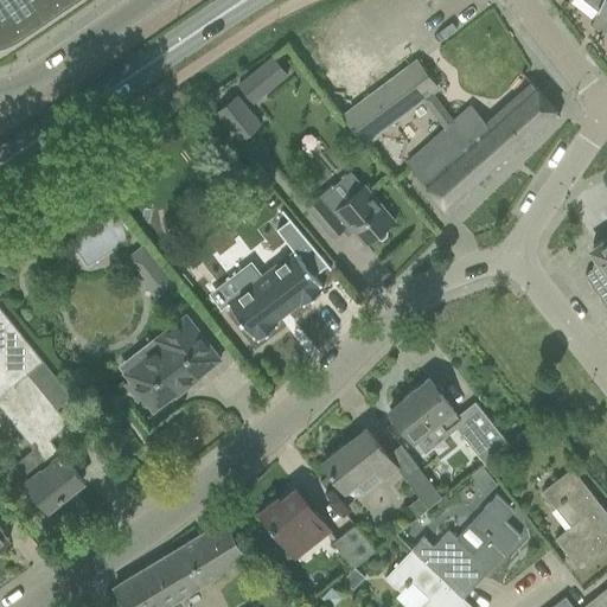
[(20,34),(71,0),(0,0),(0,43),(7,42),(20,34)]
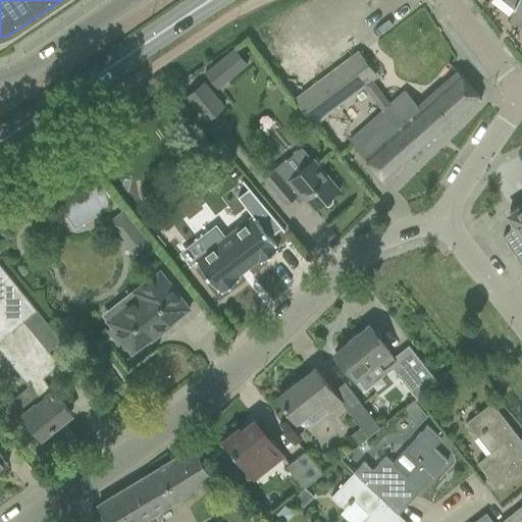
[(521,0),(506,0),(515,7),(513,11),(521,14),(521,0)]
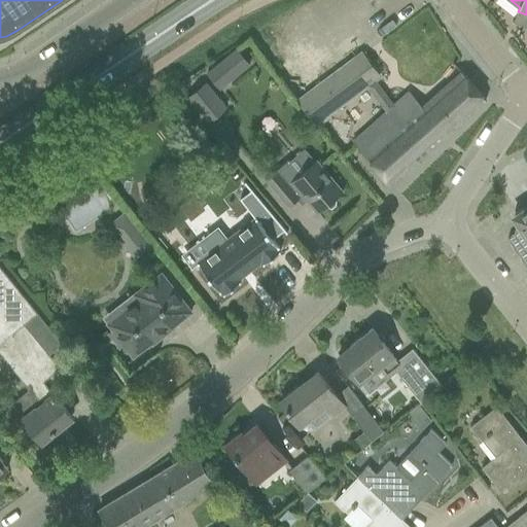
[(236,48),(207,72),(220,89),(249,65),(236,48)]
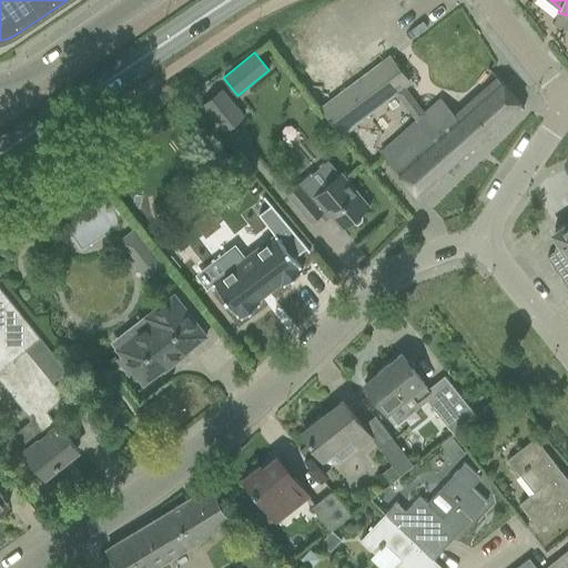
[(439,100),(425,113),(406,88),(411,84),(389,56),(321,107),(341,137),(396,94),(415,122),(381,153),(422,199),(524,108),(497,78),(454,117),(439,100)]
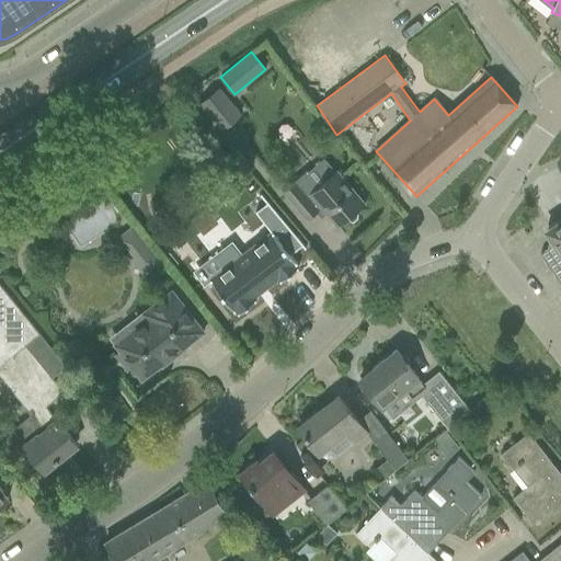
[(219,88),(198,105),(219,130),(240,114),(219,88)]
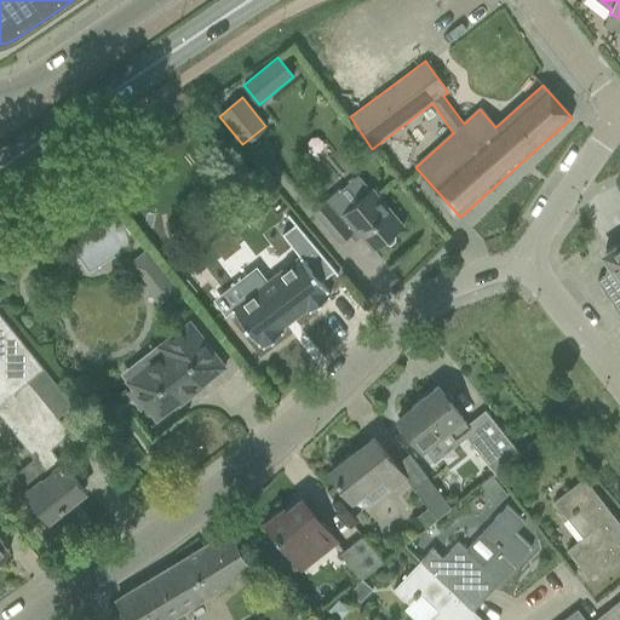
[(207,127),(193,131),(197,150),(212,147),(207,127)]
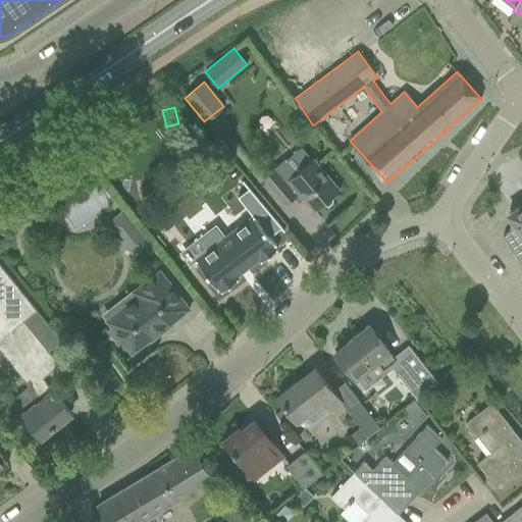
[(340,190),(313,159),(299,172),(284,157),(273,168),(262,178),(285,206),(295,198),(297,200),(302,200),(304,199),(315,211),(323,204),(325,206),(328,206),(332,203),(332,200),(331,198),(340,190)]
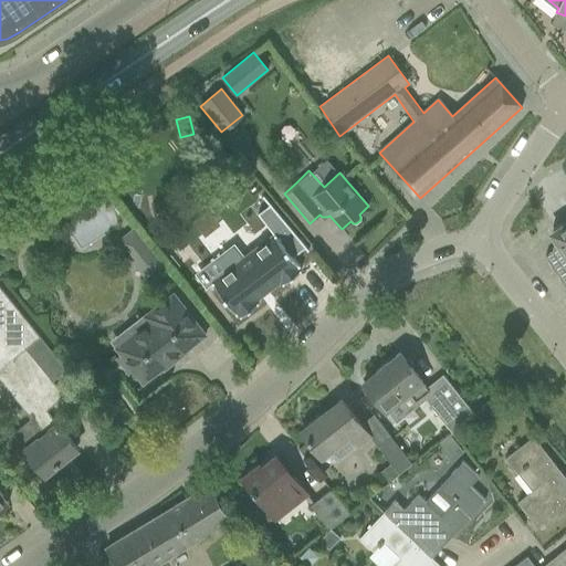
[(565,220),(553,230),(552,236),(559,247),(545,257),(565,286),(565,220)]
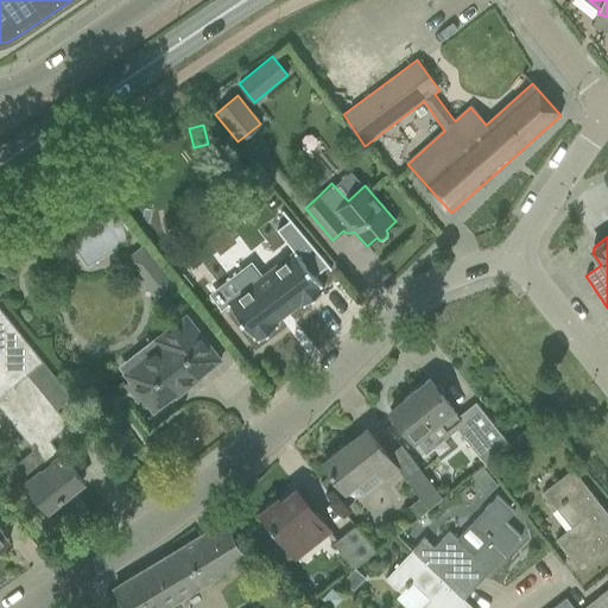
[(244,292),(229,303),(232,306),(258,341),(278,327),(274,322),(302,302),(304,305),(323,291),(295,253),(263,278),(257,274),(251,273),(246,274),(242,279),(241,279),(241,287),(244,292)]
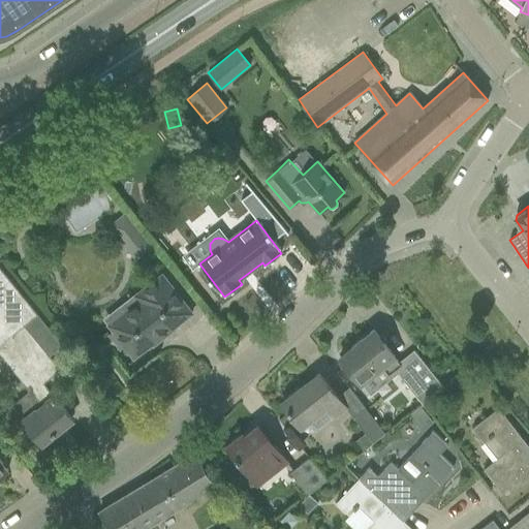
[(152,247),(144,237),(126,250),(134,260),(152,247)]
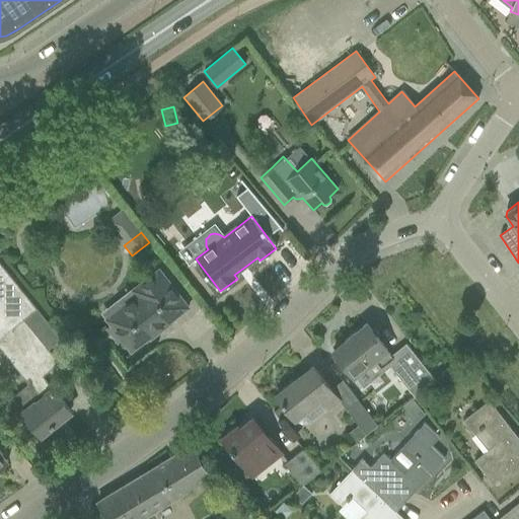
[(62,340),(0,263),(0,348),(29,384),(12,397),(22,411),(21,412),(41,435),(71,411),(43,376),(60,363),(49,350),(62,340)]
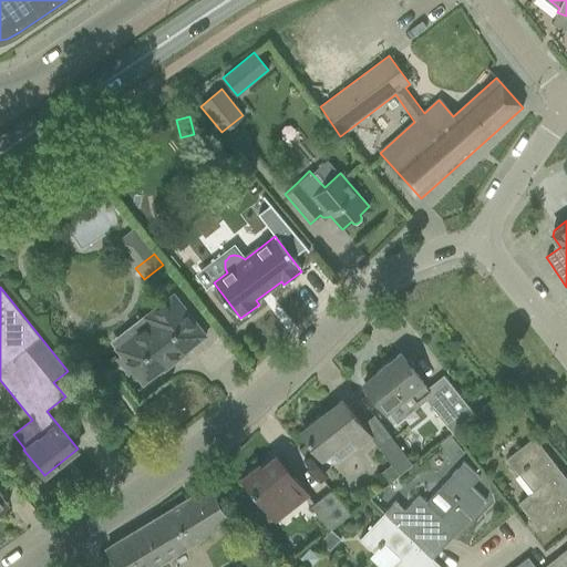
[(174,295),(144,317),(110,343),(114,348),(113,349),(120,357),(116,359),(130,375),(134,372),(143,384),(162,370),(162,369),(186,350),(187,351),(206,337),(174,295)]
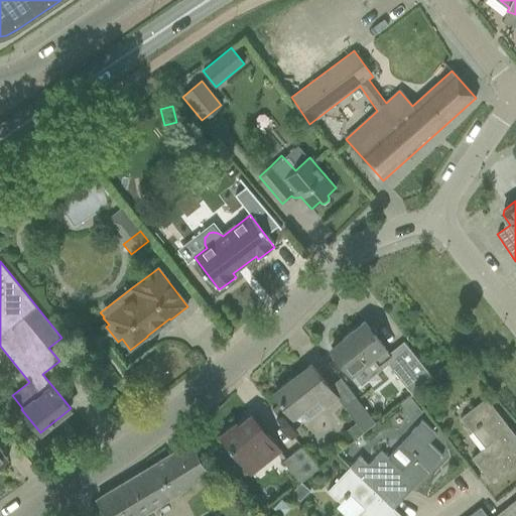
[(388,364),(411,394),(432,378),(405,343),(389,355),(364,323),(332,348),(361,385),(388,364)]
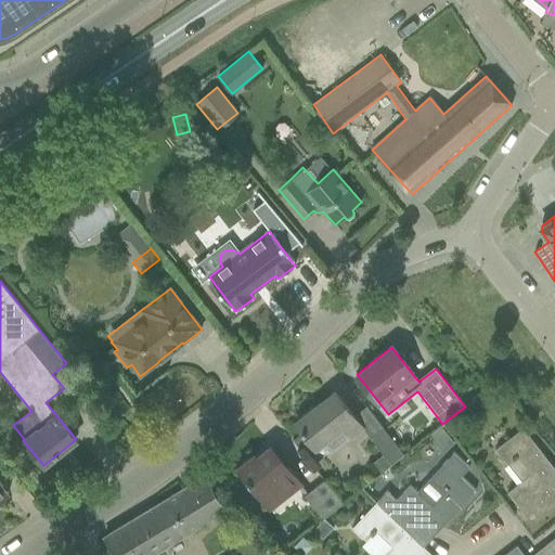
[(352,436),(362,427),(334,392),(295,423),(314,448),(344,425),(352,436)]
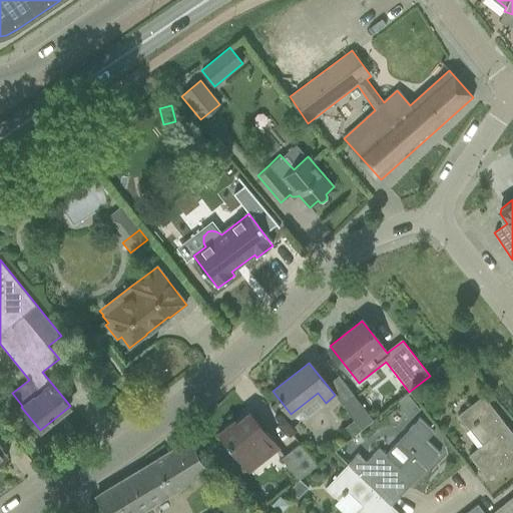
[(361,430),(373,420),(353,395),(341,405),(361,430)]
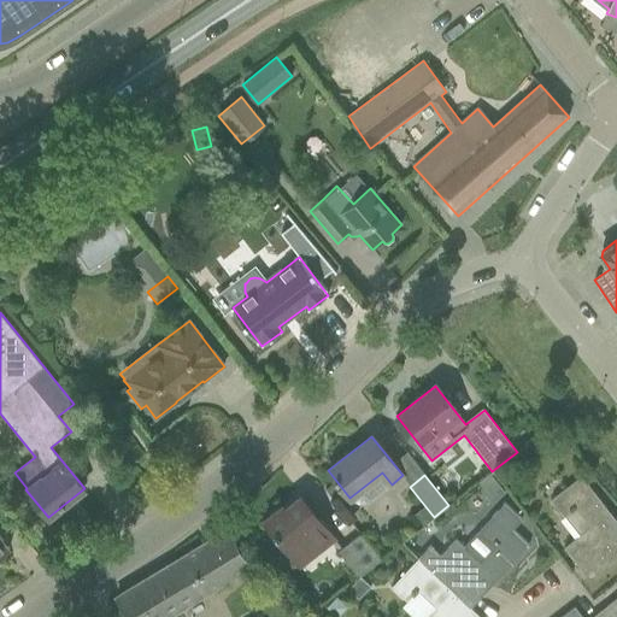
[(505,492),(491,475),(477,486),(491,503),(505,492)]
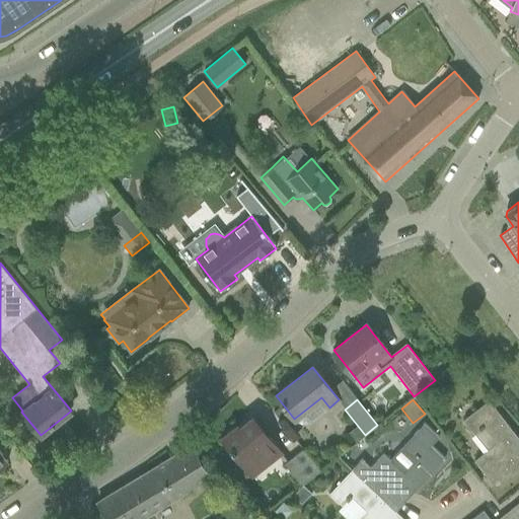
[(518,438),(490,400),(462,421),(473,435),(483,427),(496,443),(474,460),(496,488),(518,468),(518,438)]
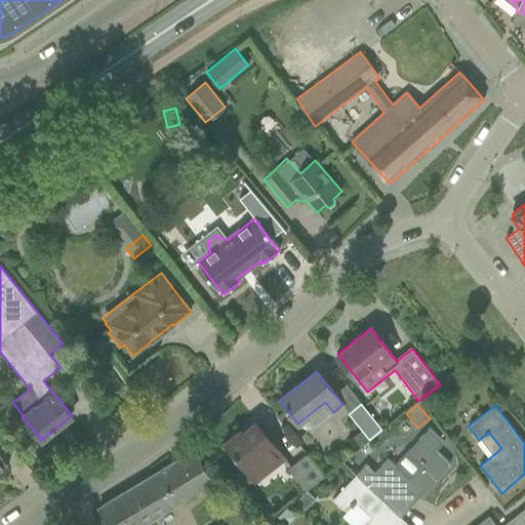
[(271,470),(285,459),(256,422),(243,433),(241,431),(225,443),(249,474),(265,461),(271,470)]
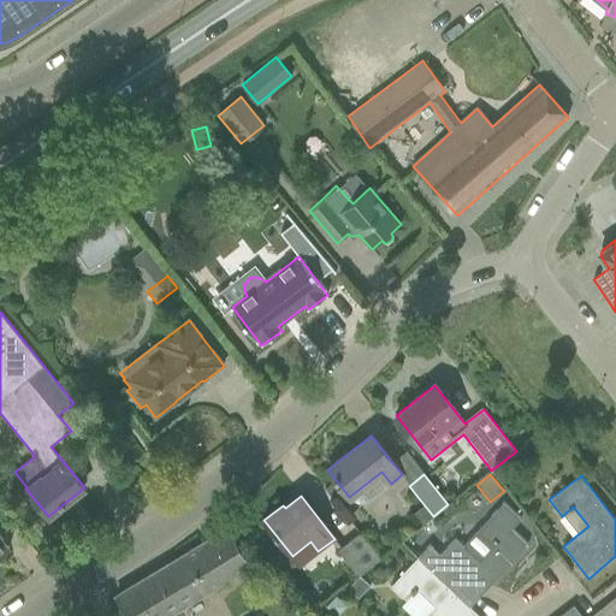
[(454,538),(438,555),(428,545),(418,557),(427,567),(426,568),(469,608),(471,606),(528,545),(511,528),(521,519),(503,502),(478,528),(493,543),(478,561),(454,538)]
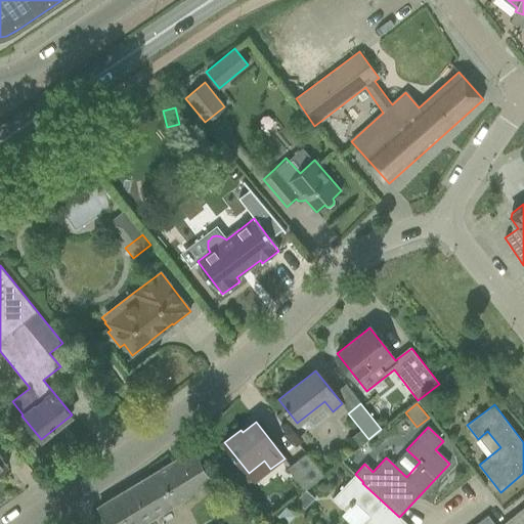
[(142,523),(172,506),(213,481),(192,448),(98,507),(108,523),(142,523)]
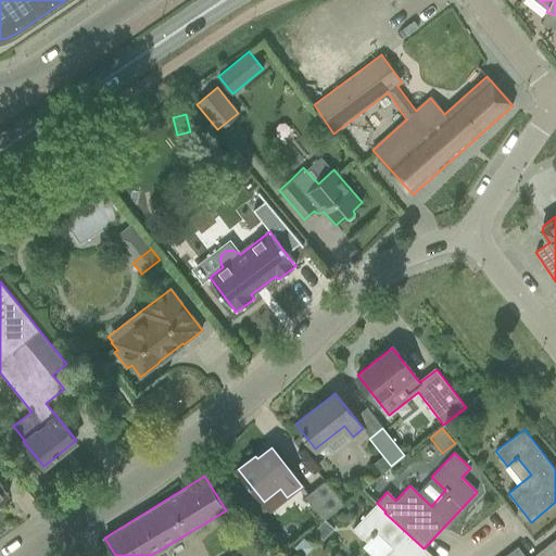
[(323,519),(343,504),(325,481),(305,496),(323,519)]
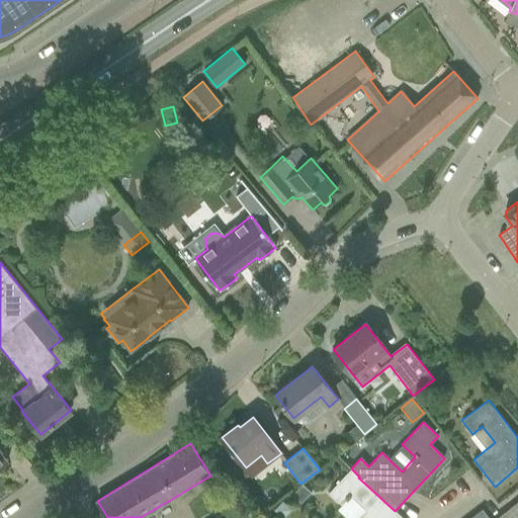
[(359,477),(351,468),(329,492),(343,505),(351,496),(365,510),(357,517),(403,517),(396,510),(395,511),(358,478),(359,477)]
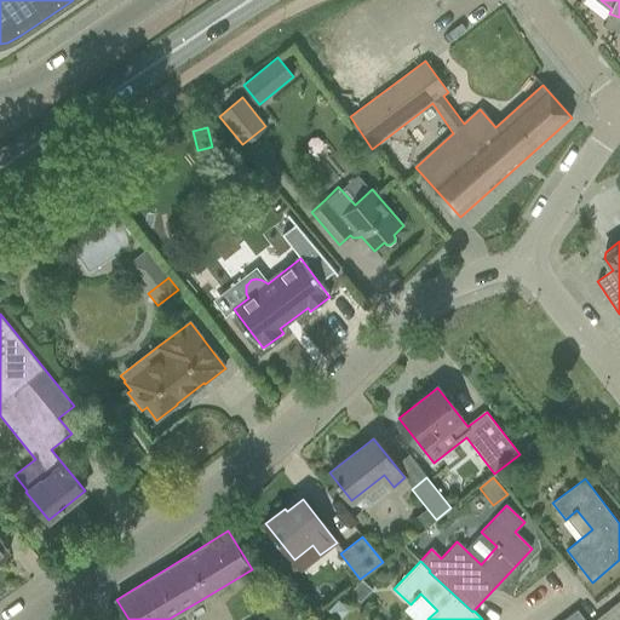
[(362,579),(349,592),(360,602),(372,590),(362,579)]
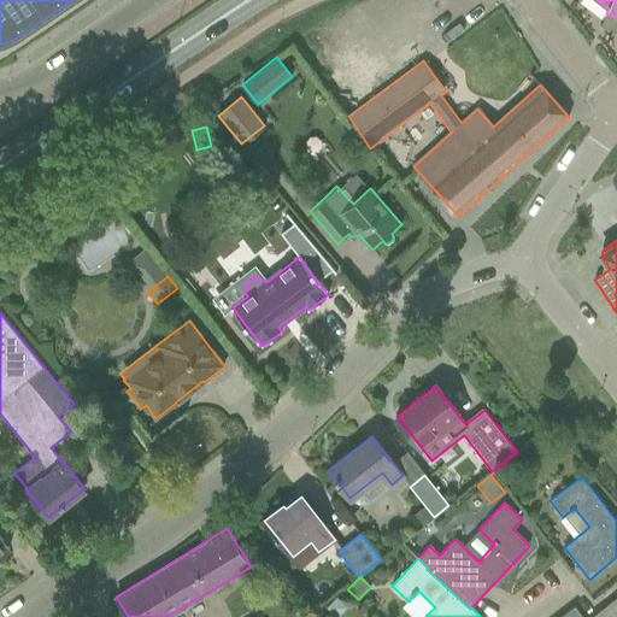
[(616,616),(616,597),(591,616),(616,616)]
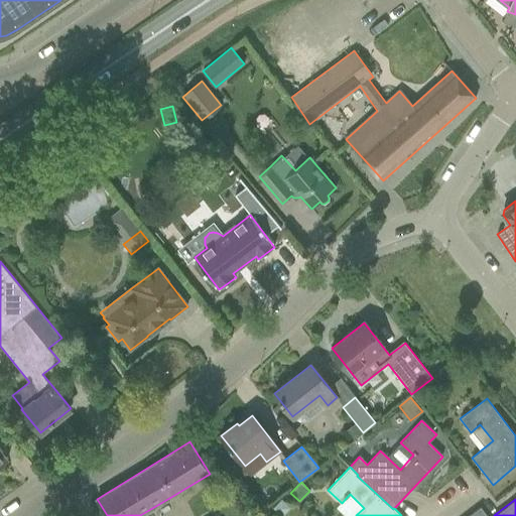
[(487,515),(480,507),(468,515),(487,515)]
